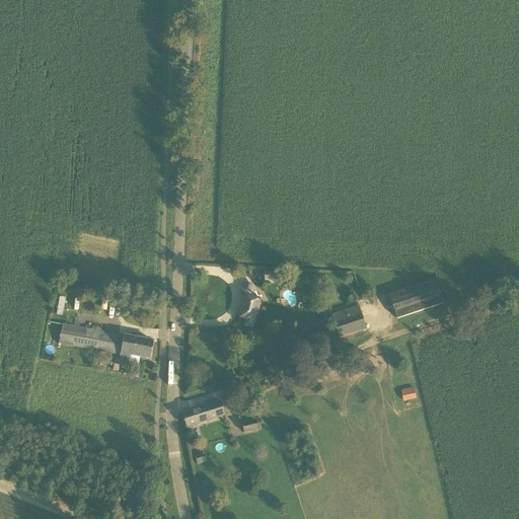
[(266,281),(278,281),(278,274),(266,273),(266,281)]
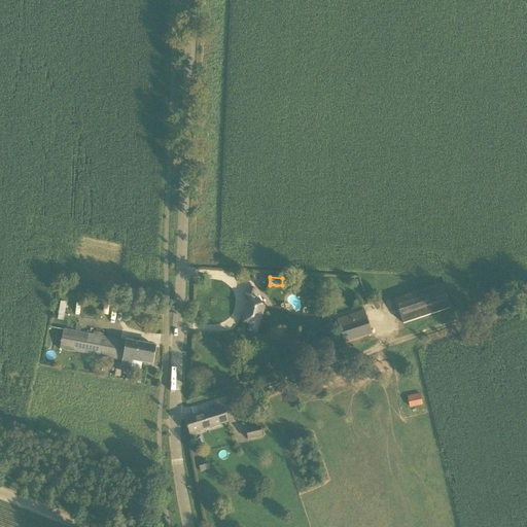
[(443,285),(395,301),(403,324),(451,308),(443,285)]
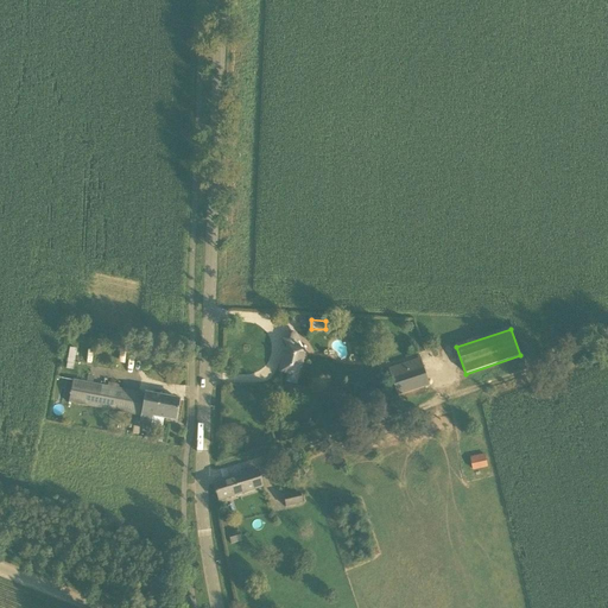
[(284,360),(280,373),(298,377),(301,368),(302,368),(306,352),(302,350),(297,343),(299,341),(295,333),(284,340),(289,347),(285,360),(284,360)]
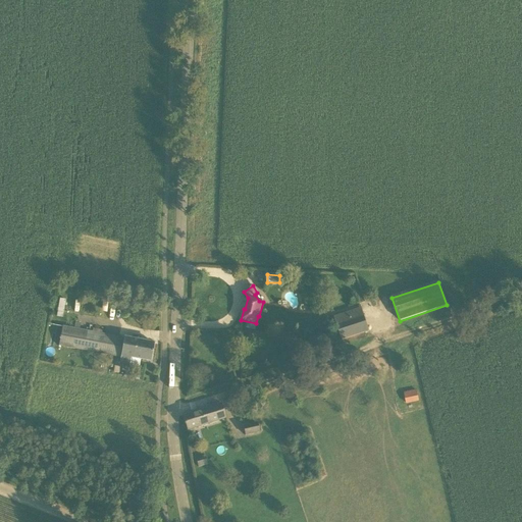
[(63,317),(65,299),(58,298),(56,316),(63,317)]
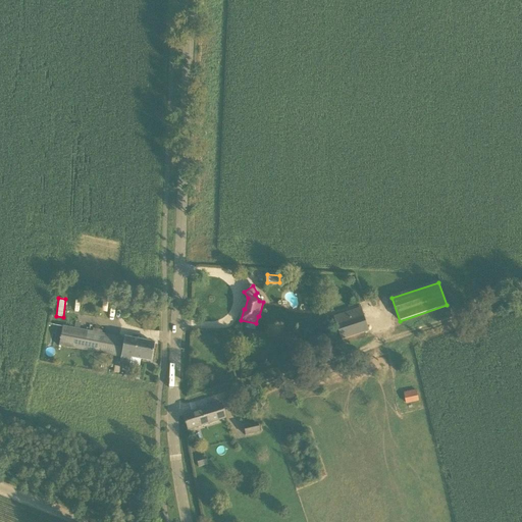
[(360,309),(334,317),(342,340),(369,331),(361,306),(359,306),(360,309)]
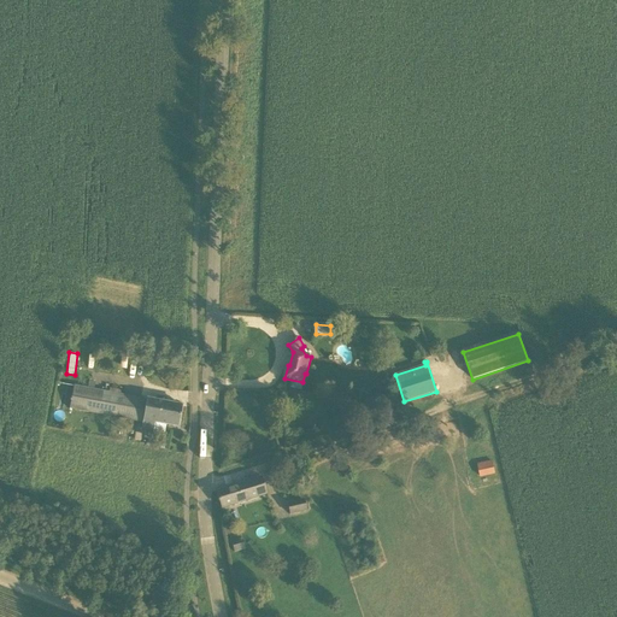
[(181,406),(74,386),(69,409),(142,423),(141,429),(153,432),(154,423),(177,428),(181,406)]
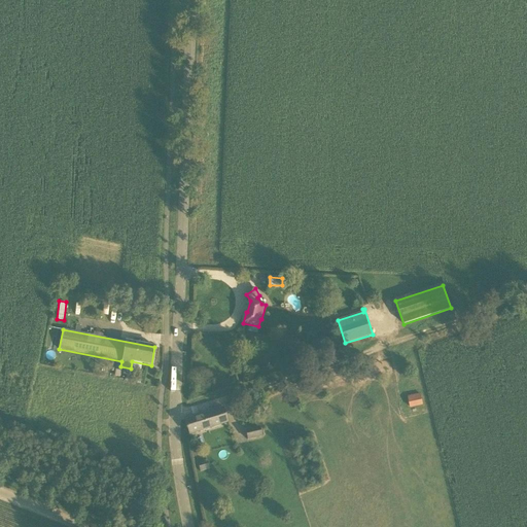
[(423,406),(420,393),(408,396),(411,409),(423,406)]
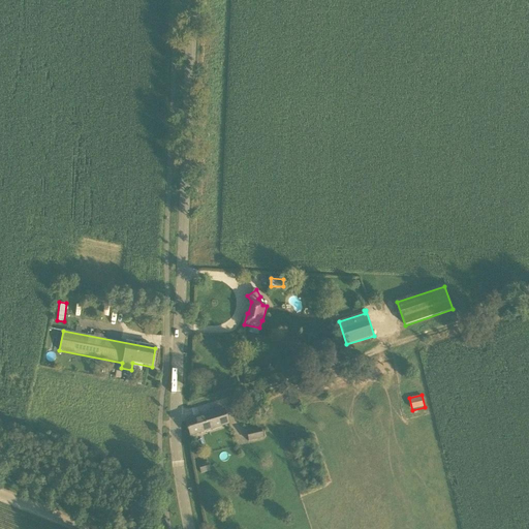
[(190,435),(227,424),(223,410),(186,423),(190,435)]
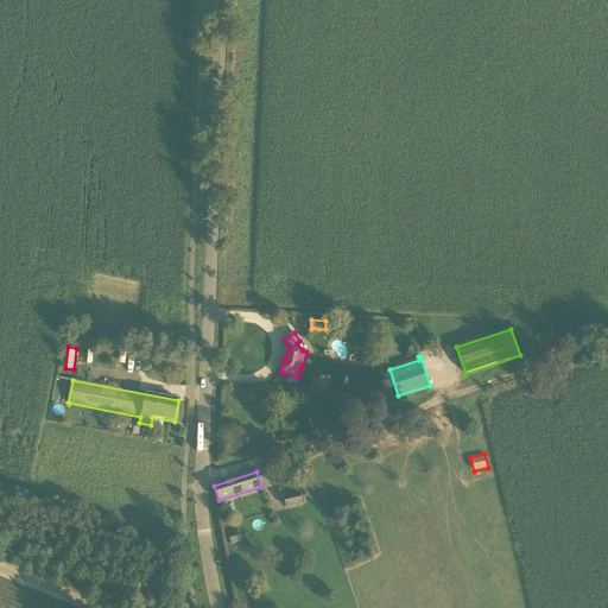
[(299,493),(283,496),(285,507),(302,504),(299,493)]
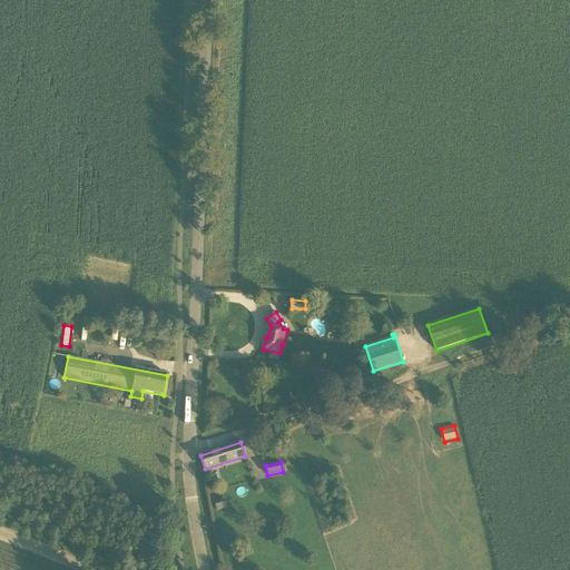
[(216,511),(227,508),(224,499),(214,502),(216,511)]
